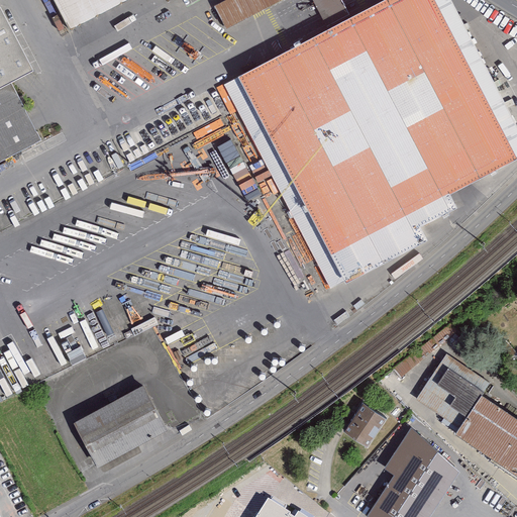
[(50,0),(69,32),(129,0),(50,0)]
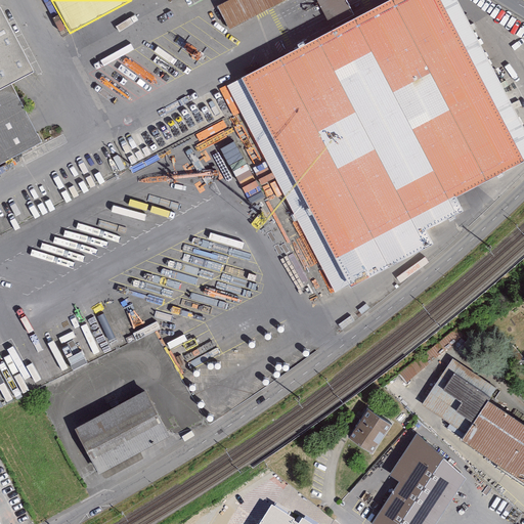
[(226,87),(334,292),(433,246),(428,230),(463,210),(459,198),(523,163),(523,123),(460,0),(388,0),(378,5),(332,29),(226,87)]
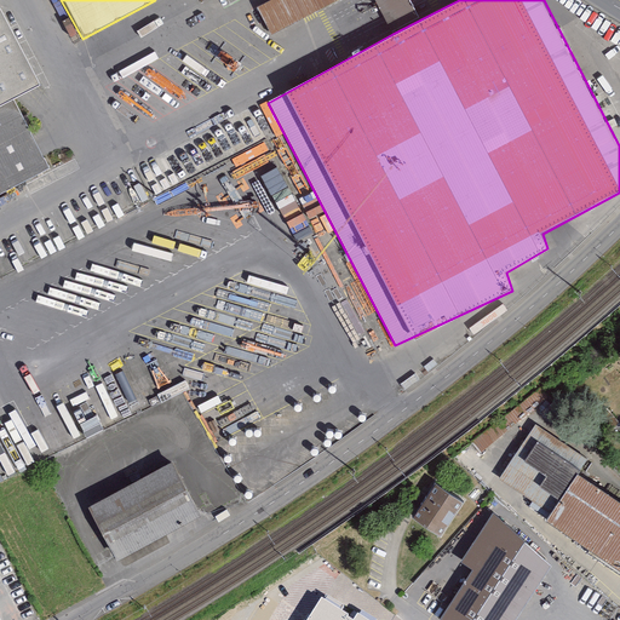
[(443,0),(374,0),(392,34),(447,6),(443,0)]
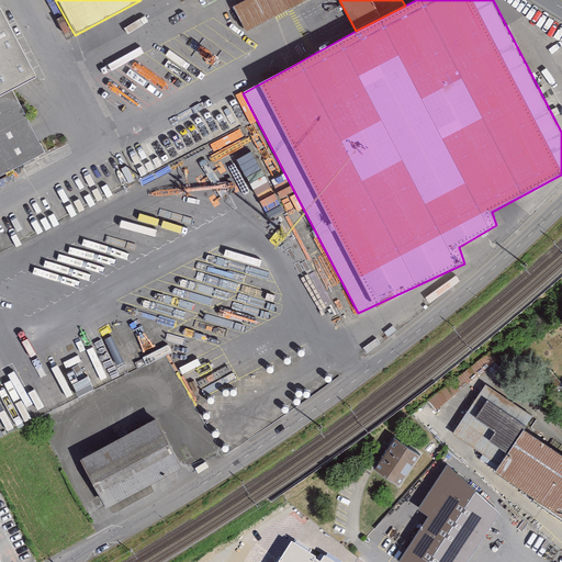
[(0,12),(0,177),(45,154),(13,91),(35,80),(0,12)]
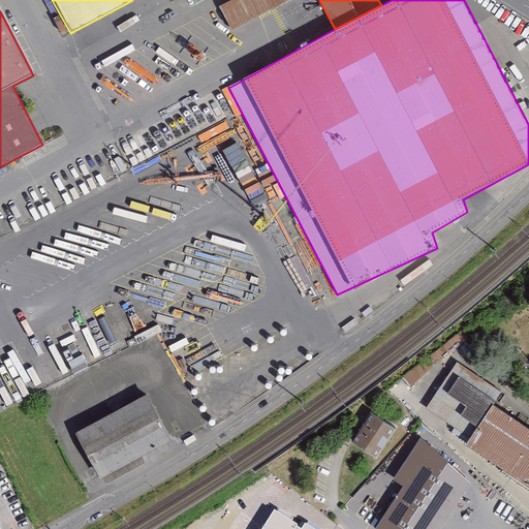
[(457,363),(426,408),(456,428),(449,436),(528,488),(528,426),(492,401),(499,391),(457,363)]
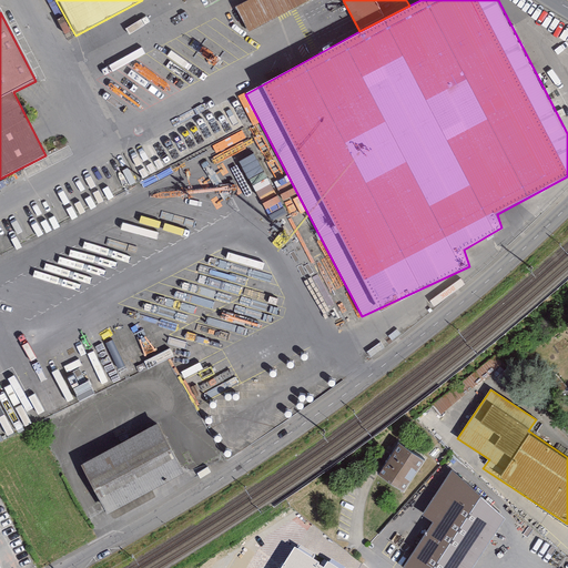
[(154,426),(81,466),(107,516),(183,475),(154,426)]
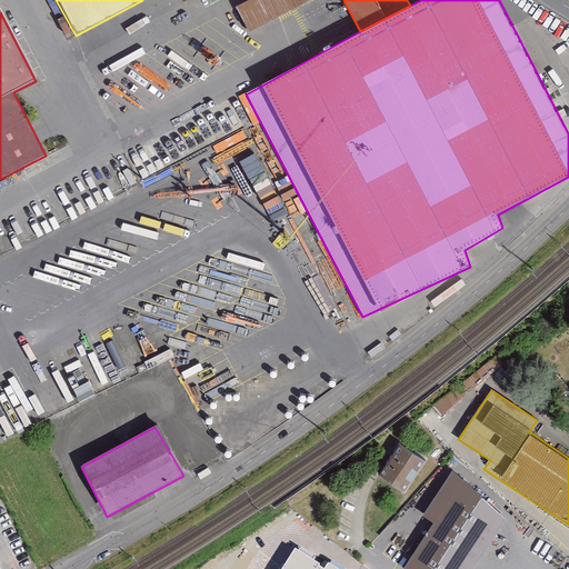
[(400,448),(383,475),(405,488),(421,461),(400,448)]
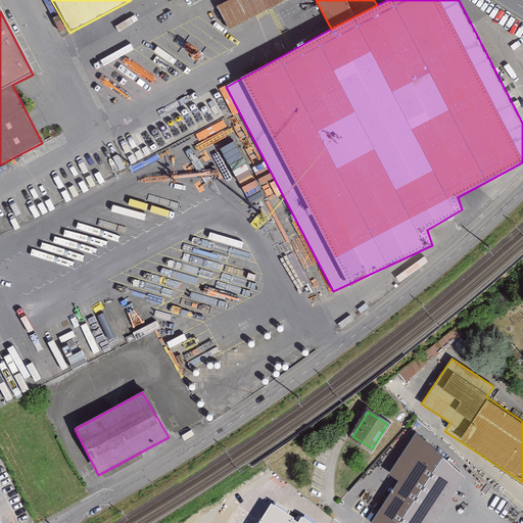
[(429,522),(438,509),(428,501),(446,472),(416,453),(396,482),(401,485),(376,522),(429,522)]
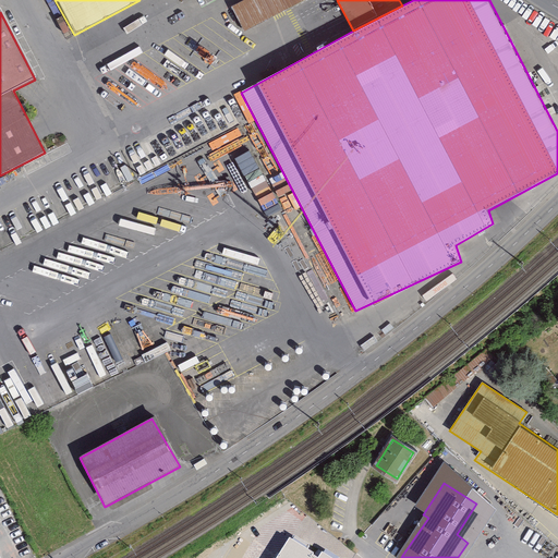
[(339,557),(326,550),(327,550),(294,533),(279,557),(339,557)]
